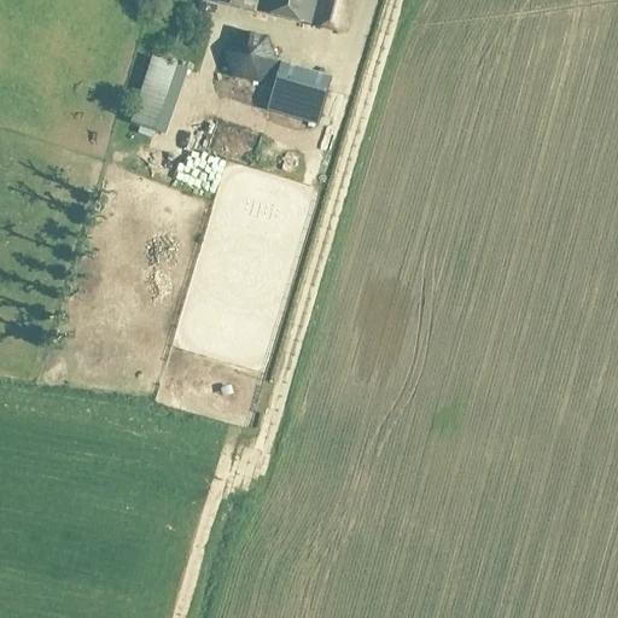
[(351,0),(213,0),(344,33),(351,0)]
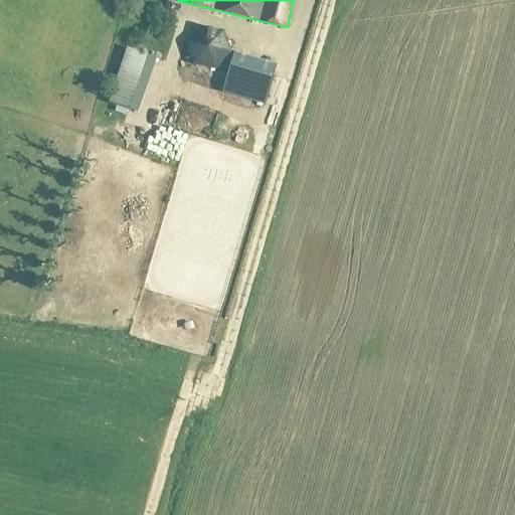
[(229,29),(207,20),(187,34),(192,57),(212,66),(230,52),(229,29)]
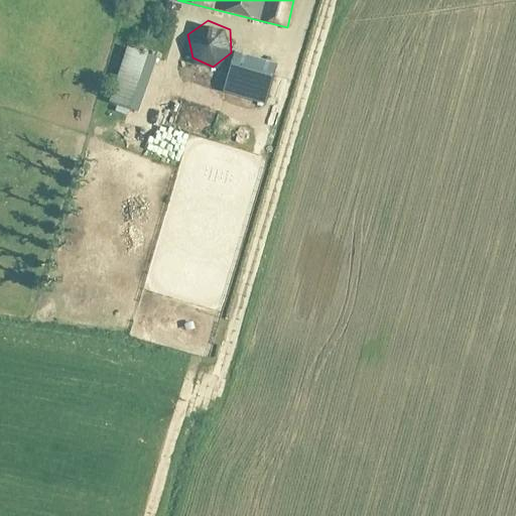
[(129,47),(110,103),(130,109),(149,52),(129,47)]
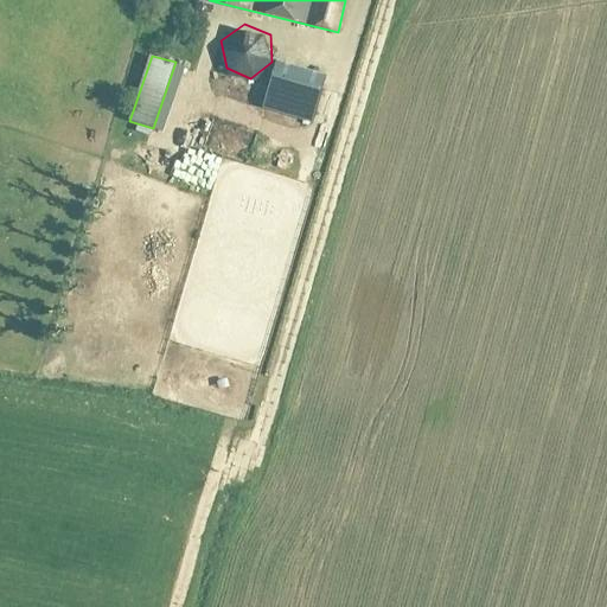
[(278,63),(264,108),(308,121),(323,76),(278,63)]
